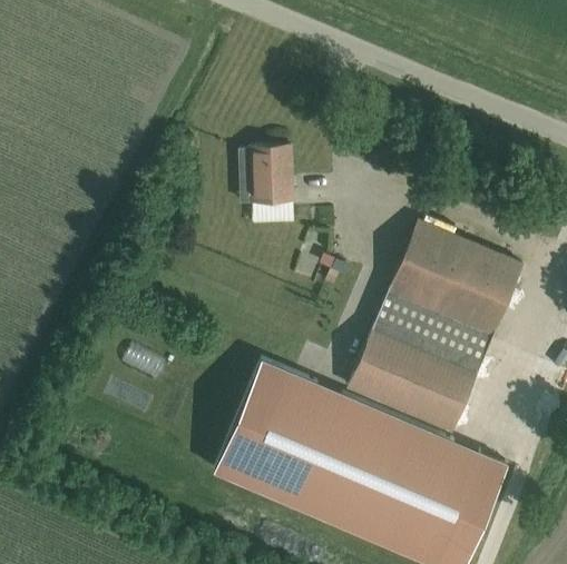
[(293,147),(252,148),(254,203),(295,201),(293,147)]
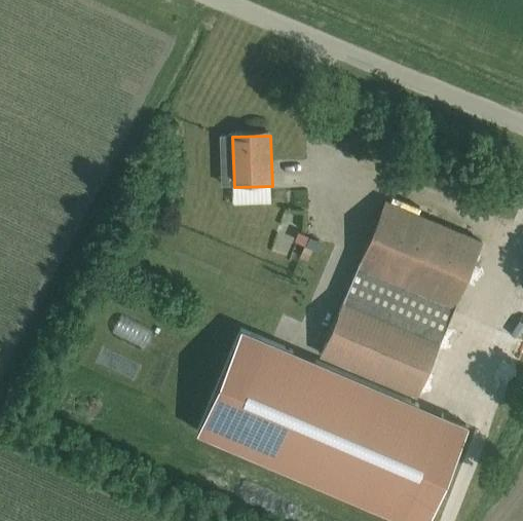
[(483,245),(388,205),(359,274),(454,314),(483,245)]
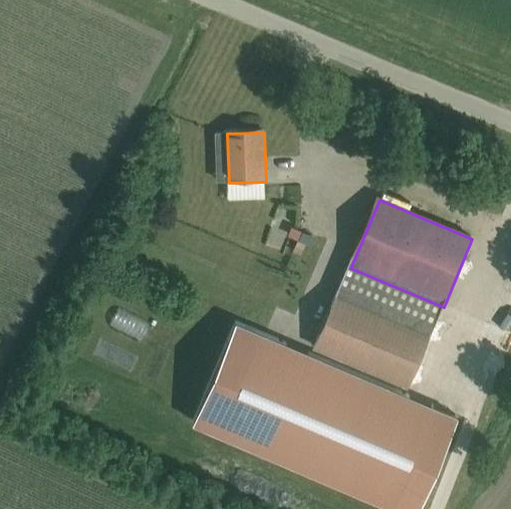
[(293,250),(294,243),(307,244),(309,226),(279,223),(276,249),(293,250)]
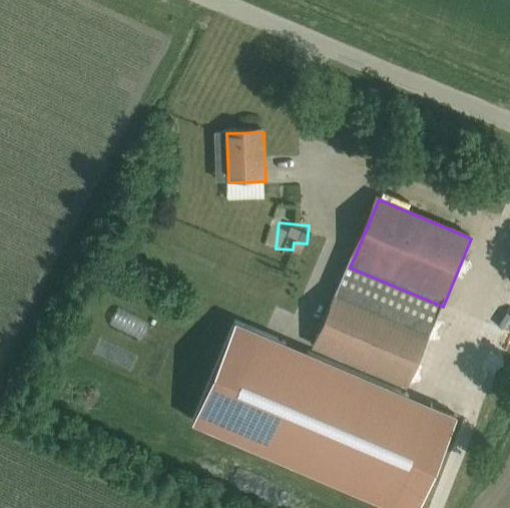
[(257,244),(273,248),(277,229),(262,225),(257,244)]
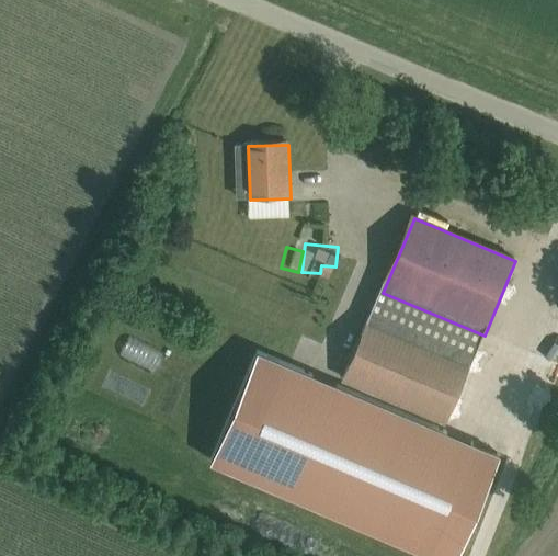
[(469,372),(368,329),(345,383),(446,426),(469,372)]
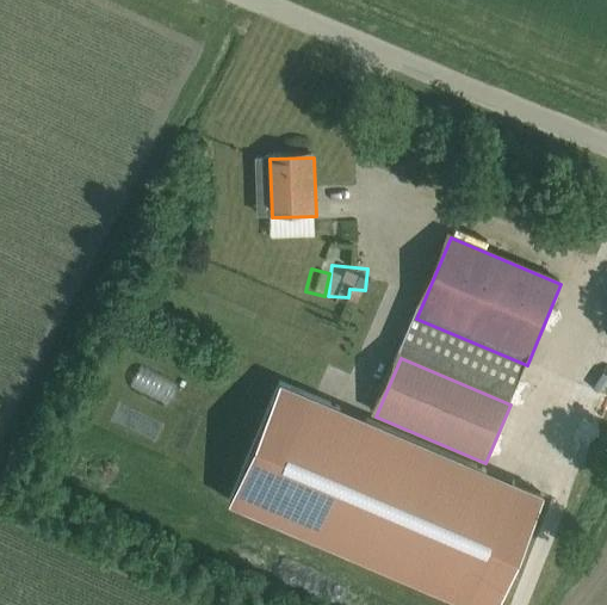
[(282,388),(231,506),(465,604),(501,604),(546,499),(282,388)]
